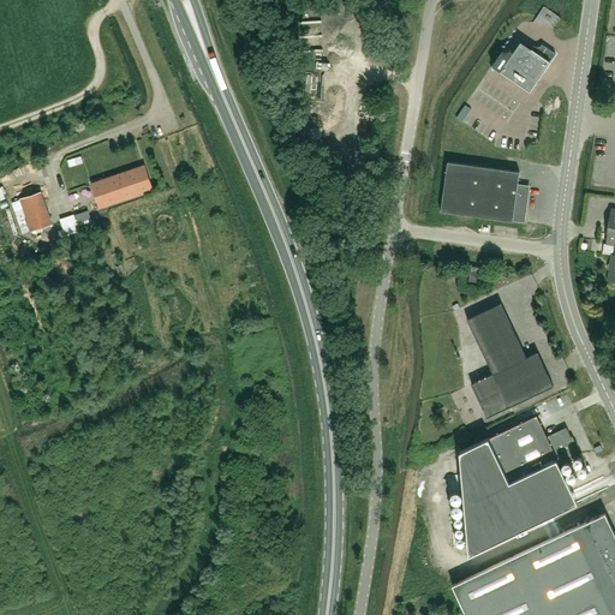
[(316,15),(339,13),(338,0),(316,1),(316,15)]
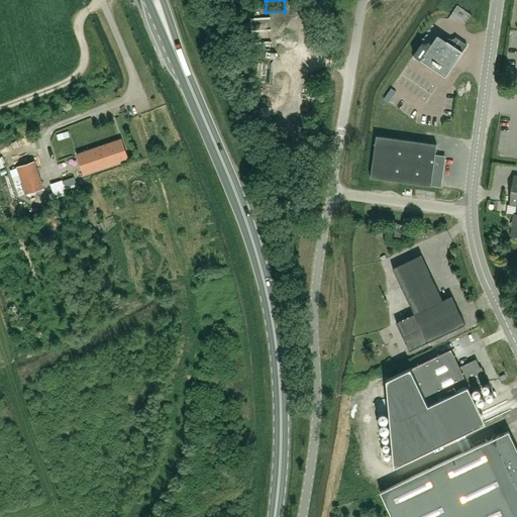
[(467,45),(455,37),(455,38),(454,38),(453,39),(452,39),(451,39),(450,39),(449,39),(448,38),(446,41),(437,34),(431,43),(429,42),(428,43),(427,43),(427,44),(426,44),(425,44),(424,44),(423,44),(422,44),(421,43),(414,56),(445,77),(467,45)]
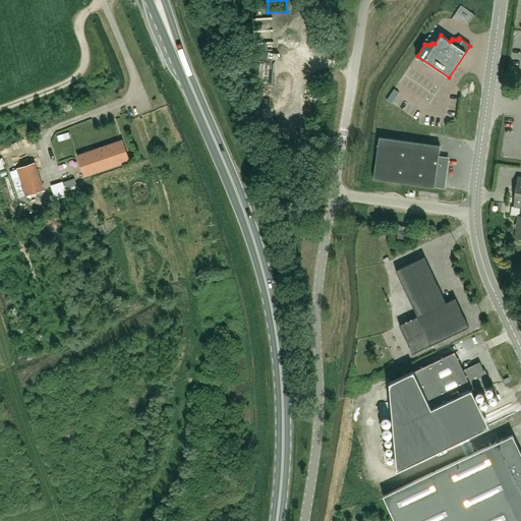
[(444,158),(439,157),(440,146),(379,137),(373,179),(435,187),(445,188),(446,178),(444,175),(446,160),(444,158)]
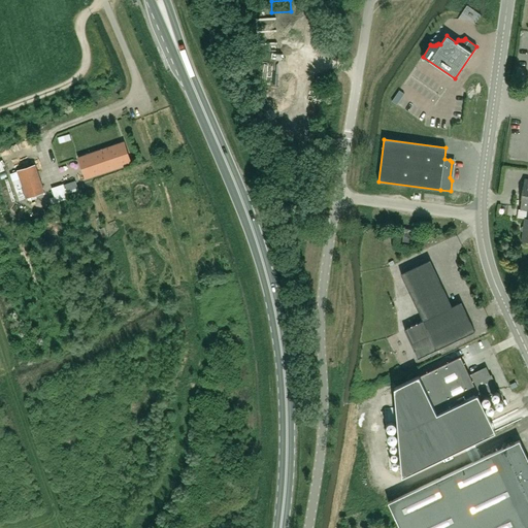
[(128,155),(126,155),(122,143),(78,158),(78,159),(86,178),(131,163),(128,155)]
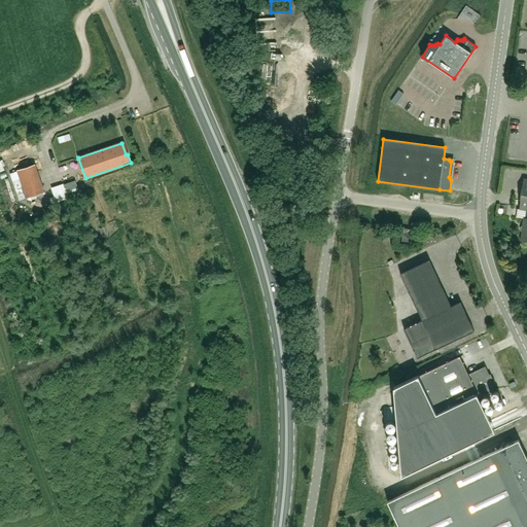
[(16,171),(26,199),(42,194),(33,166),(26,168),(16,171)]
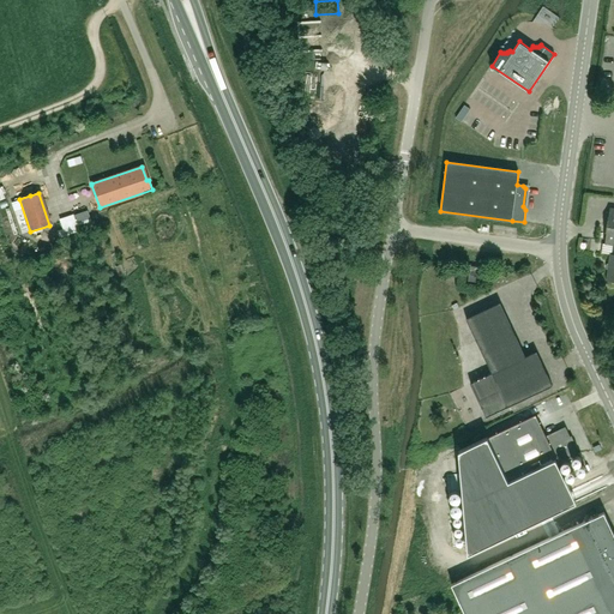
[(481,268),(470,266),(468,281),(480,282),(481,268)]
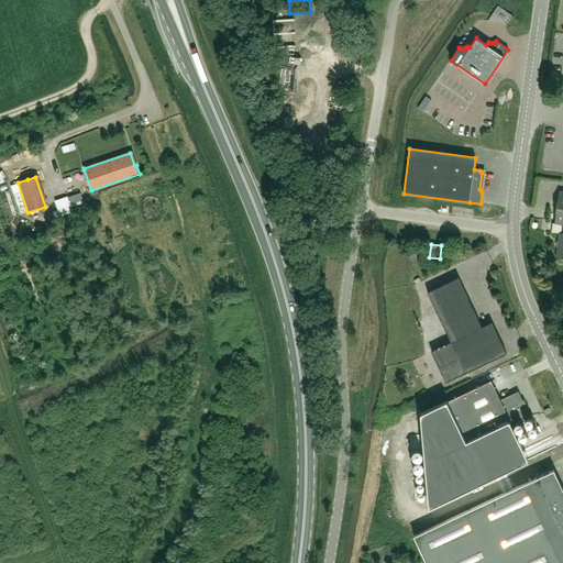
[(428,293),(451,342),(431,351),(446,382),(507,353),(492,322),(482,327),(459,277),(428,293)]
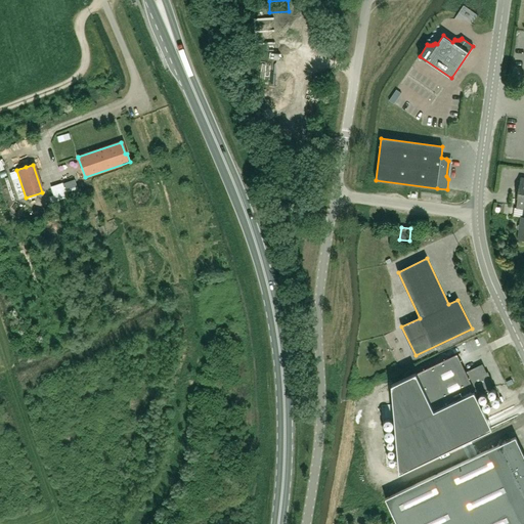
[(417,374),(434,410),(463,397),(464,401),(476,395),(491,388),(492,385),(483,365),(481,364),(466,372),(457,353),(417,374)]
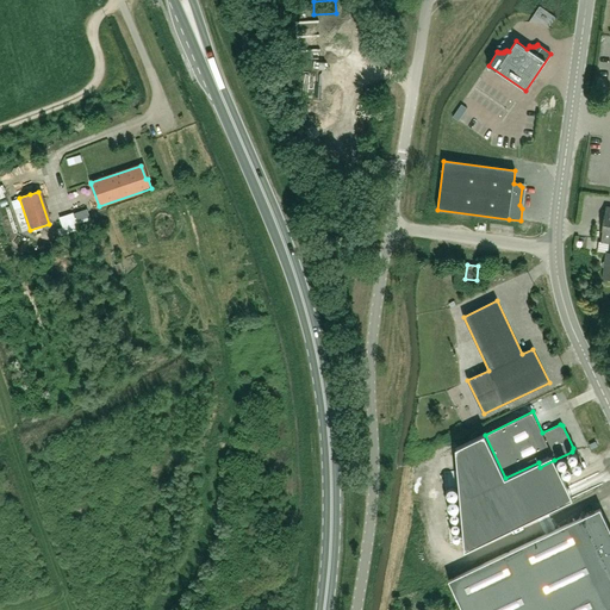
[(479,430),(456,441),(462,454),(485,443),(479,430)]
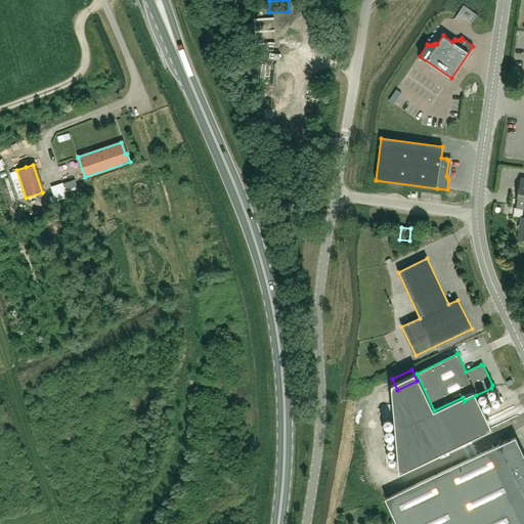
[(384,374),(378,377),(380,382),(386,379),(384,374)]
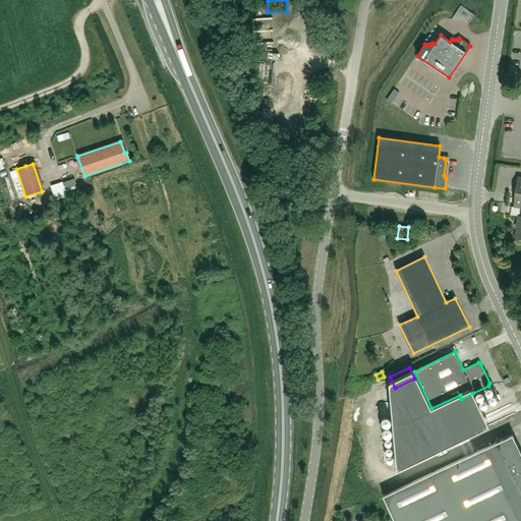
[(396,489),(384,496),(395,520),(519,520),(520,520),(520,452),(513,435),(396,489)]
